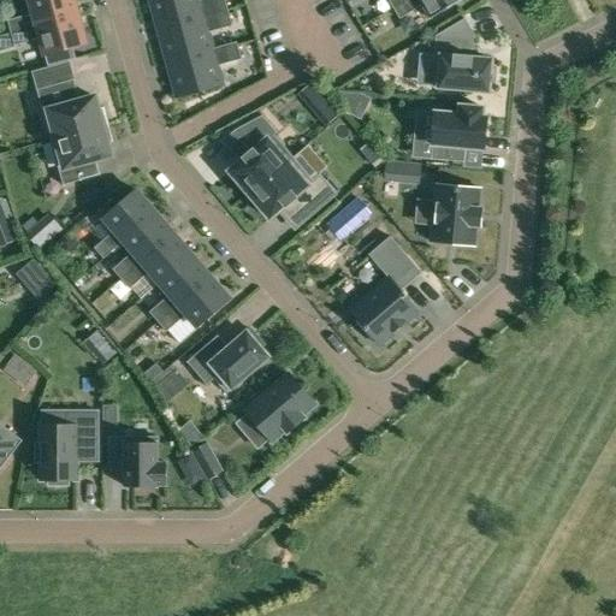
[(78,13),(73,0),(29,0),(33,13),(7,21),(11,33),(78,13)]
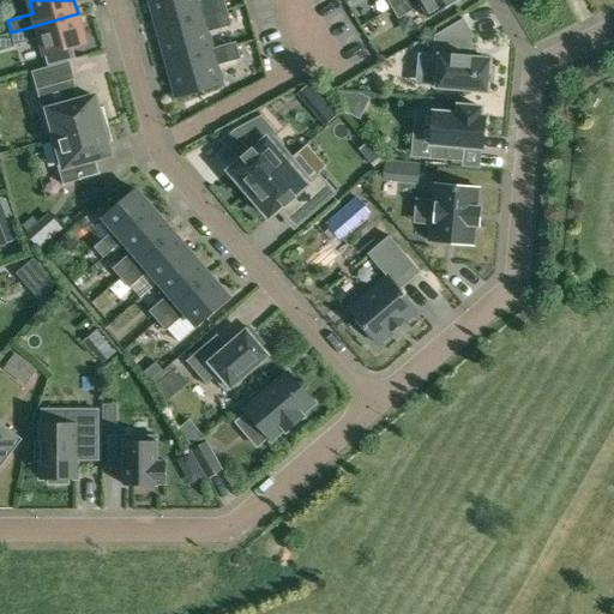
[(149,0),(155,19),(157,29),(160,28),(227,10),(224,0),(149,0)]
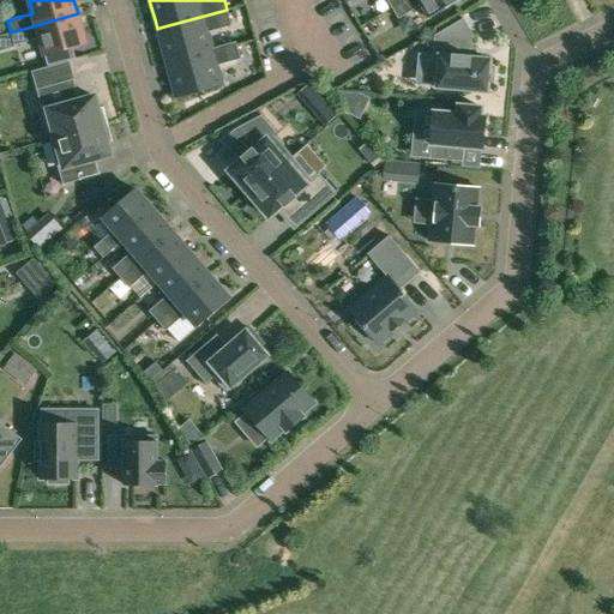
[(403,0),(391,7),(398,18),(421,5),(429,19),(459,0),(403,0)]
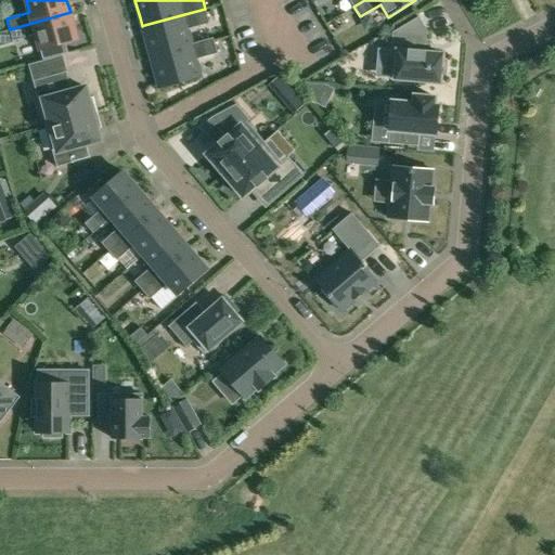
[(144,34),(151,56),(192,44),(189,33),(188,29),(196,27),(209,23),(205,9),(144,25),(142,26),(144,34)]
